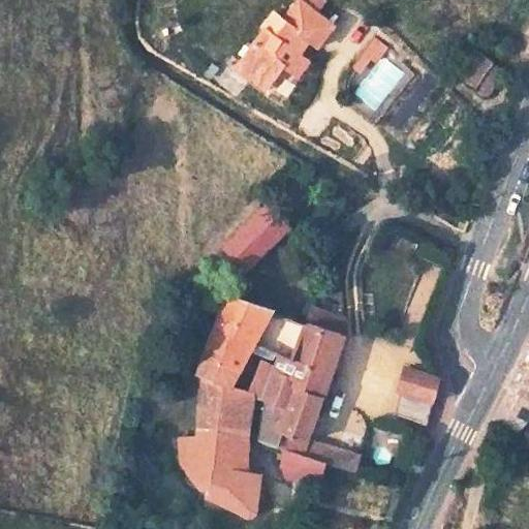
[(266,27),(241,60),(271,81),(283,63),(292,70),(303,58),(300,55),(309,41),(316,48),(333,26),(315,12),(298,0),(297,0),(283,20),(273,12),(262,26),(266,27)]
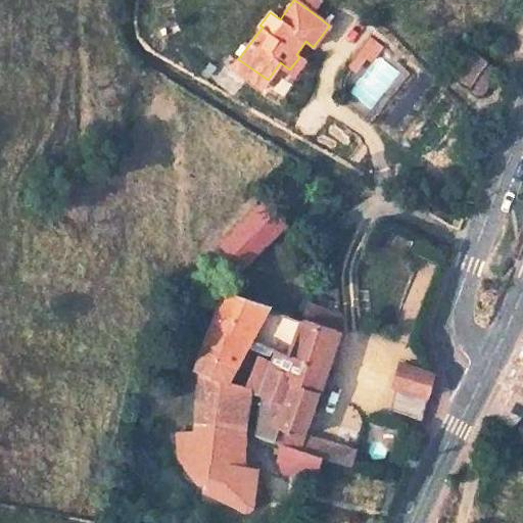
[(316,0),(294,0),(312,12),(319,2),(316,0)]
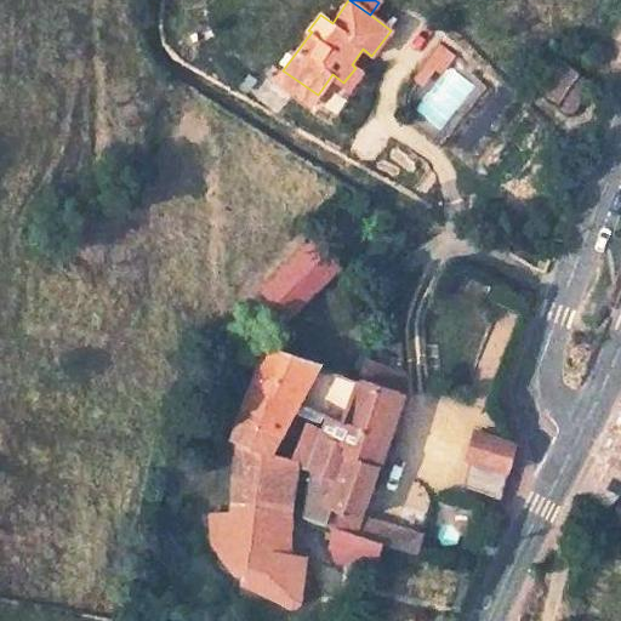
[(459,57),(439,44),(412,79),(421,85),(432,70),(443,79),(448,73),(459,57)]
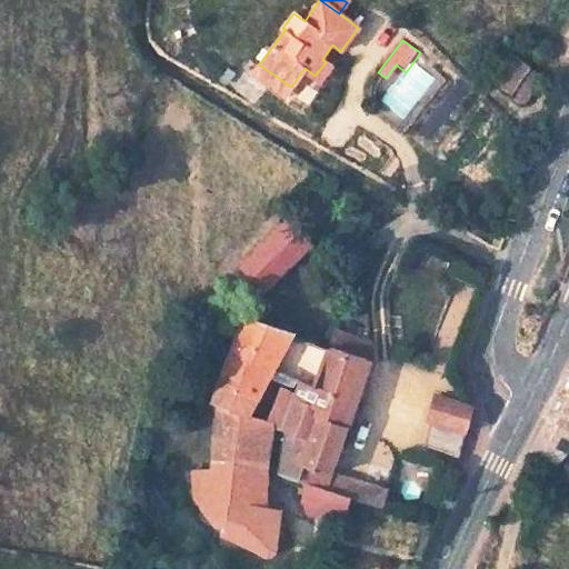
[(511,53),(492,79),(521,102),(540,77),(511,53)]
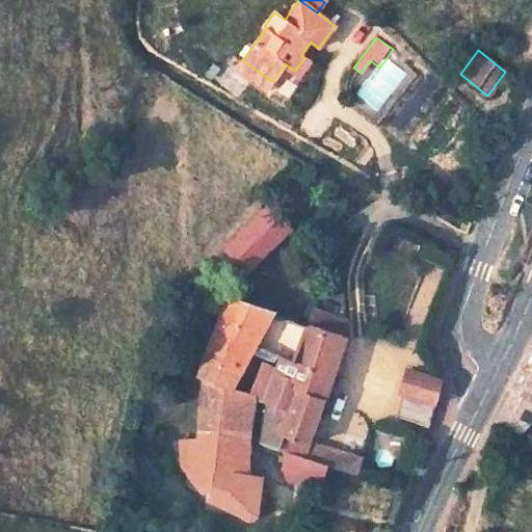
[(304,58),(294,71),(300,76),(311,62),(304,58)]
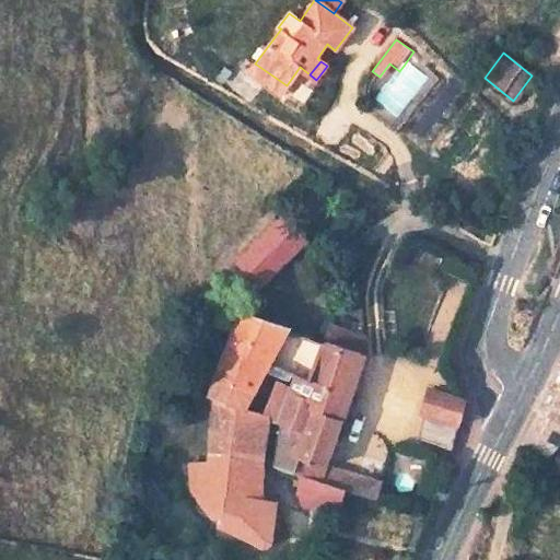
[(255,63),(249,71),(281,93),(287,85),(255,63)]
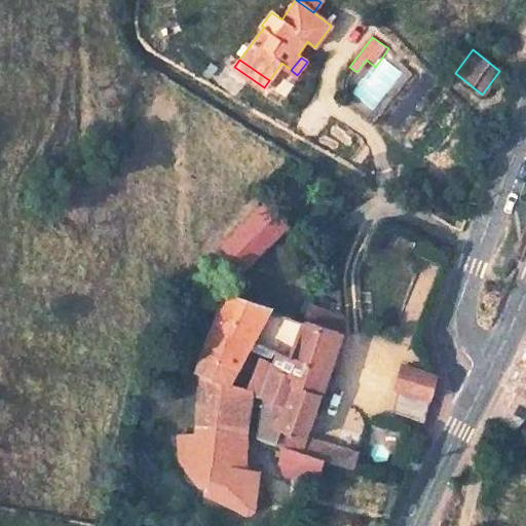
[(263,205),(218,251),(240,271),(288,223),(263,205)]
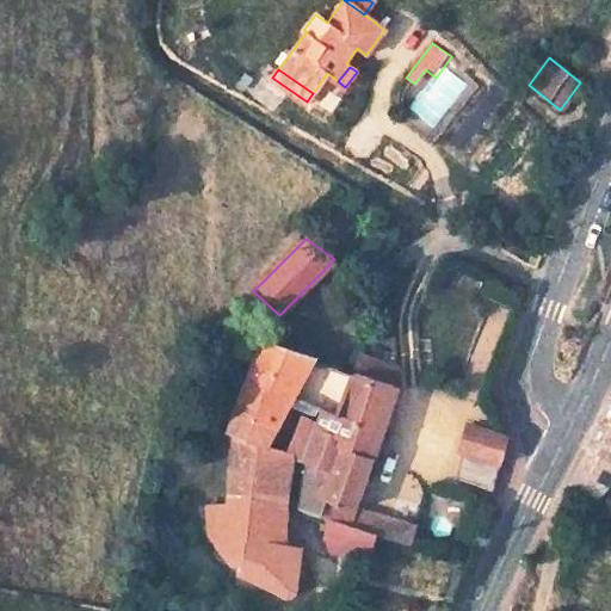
[(488,304),(461,396),(481,402),(508,310),(488,304)]
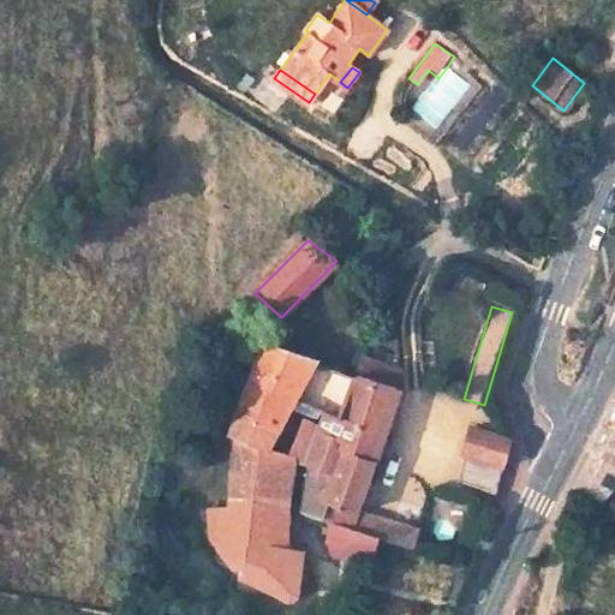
[(264,344),(237,417),(279,431),(296,401),(316,363),(308,359),(294,354),(264,344)]
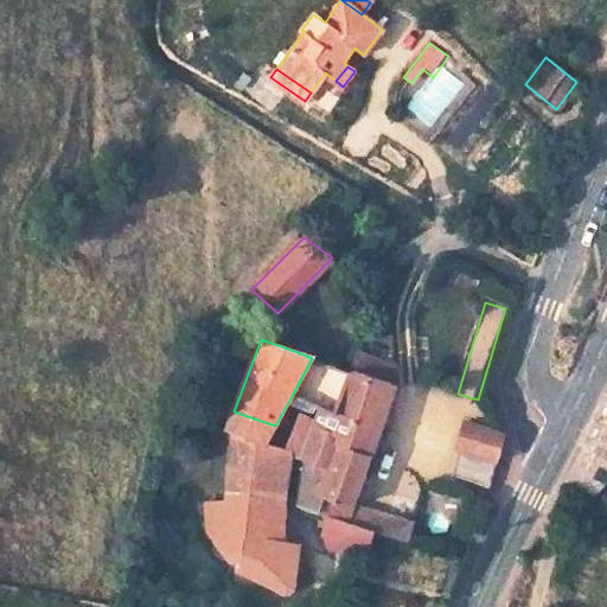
[(294,339),(291,350),(304,355),(308,345),(294,339)]
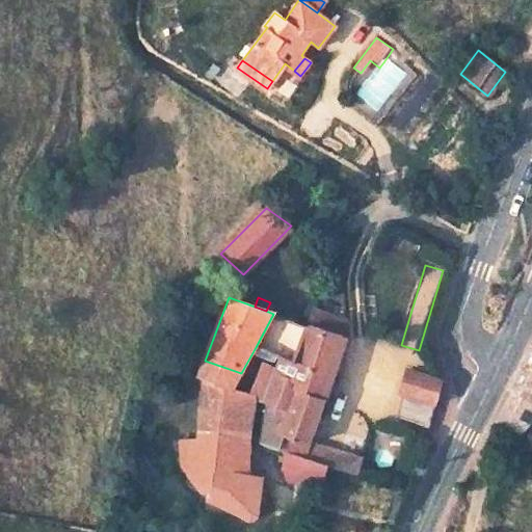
[(313,308),(306,324),(307,325),(338,336),(345,320),(313,308)]
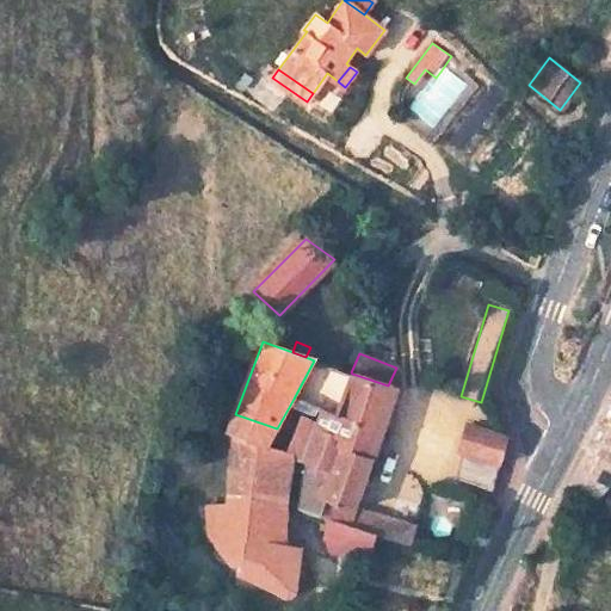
[(314,360),(294,399),(308,403),(329,365),(314,360)]
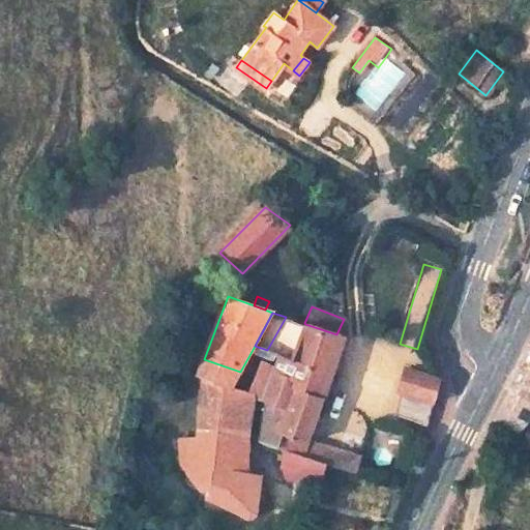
[(286,317),(267,350),(293,361),(305,324),(304,323),(286,317)]
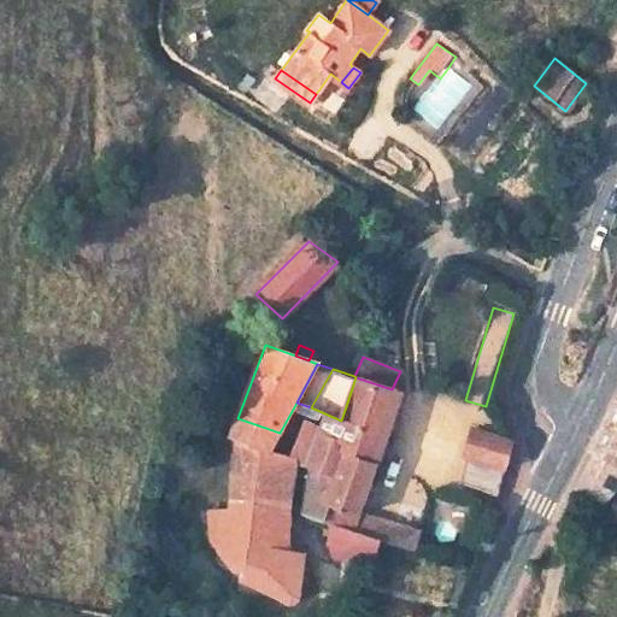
[(303,422),(287,458),(294,460),(310,466),(336,476),(319,519),(333,524),(354,532),(360,513),(376,465),(368,463),(376,433),(386,436),(399,392),(392,389),(356,377),(341,421),(311,407),(303,422)]
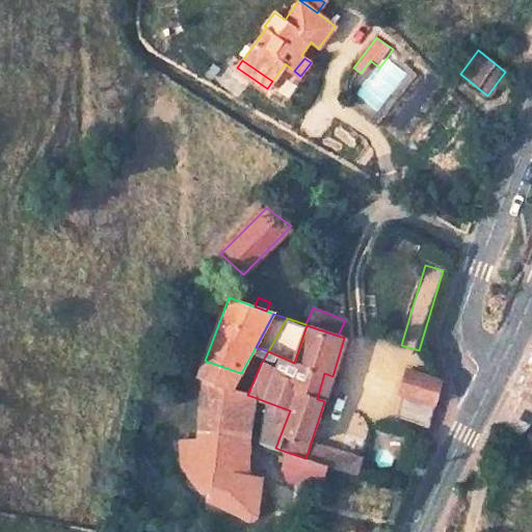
[(522,362),(510,386),(531,399),(531,343),(526,354),(522,362)]
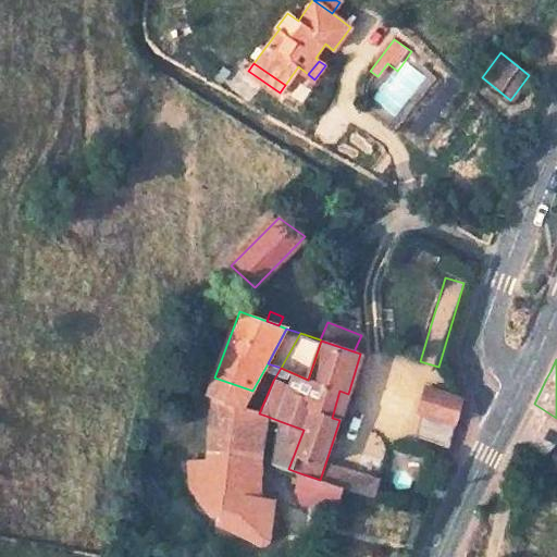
[(434,367),(428,386),(448,393),(453,382),(447,371),(434,367)]
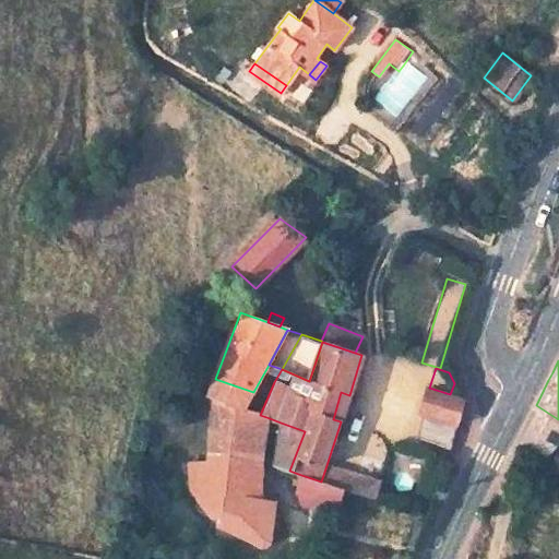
[(215,379),(209,397),(211,397),(244,409),(253,392),(215,379)]
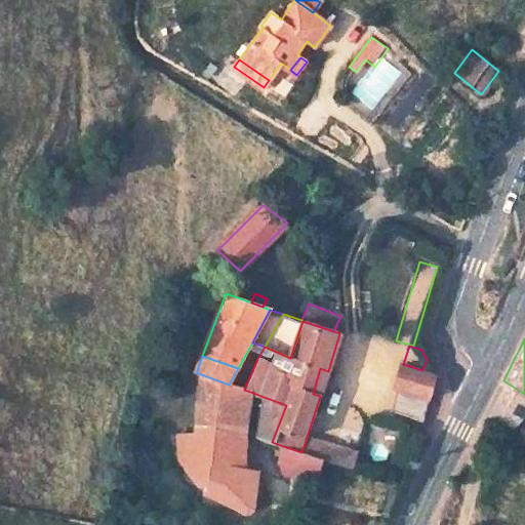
[(403,364),(389,410),(422,420),(425,411),(427,404),(436,375),(422,370),(403,364)]
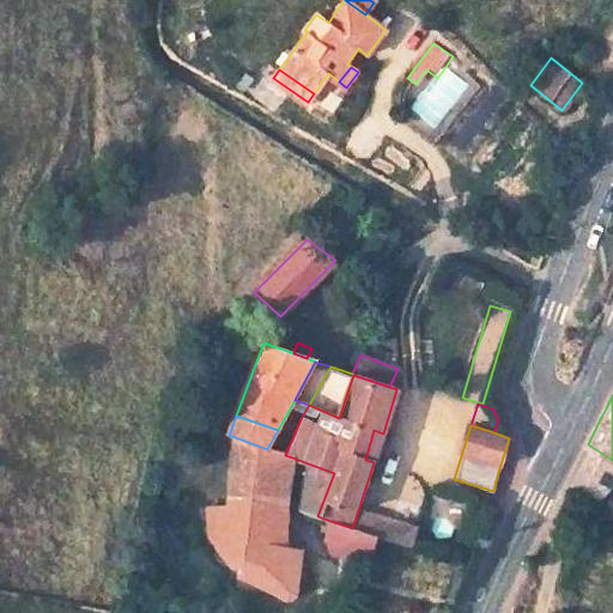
[(374,430),(365,460),(374,462),(383,434),(374,430)]
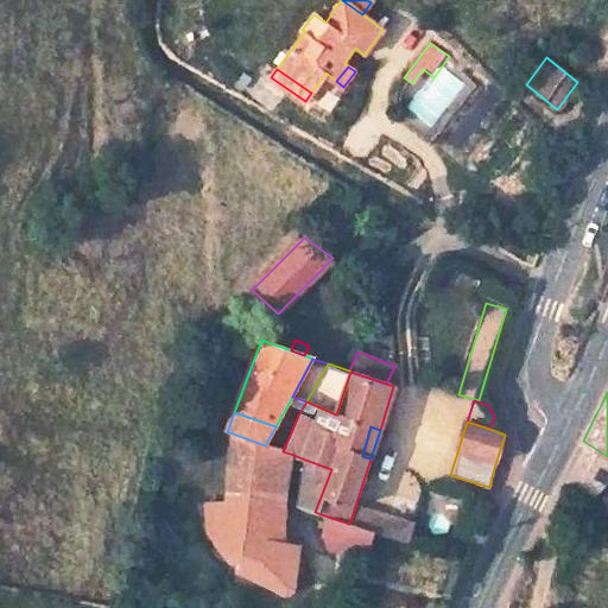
[(229,432),(226,504),(204,506),(207,530),(233,563),(234,569),(283,593),(284,594),(287,594),(291,593),(293,589),(297,565),(301,548),(283,544),(284,501),(290,454),(283,451),(265,445),(229,432)]
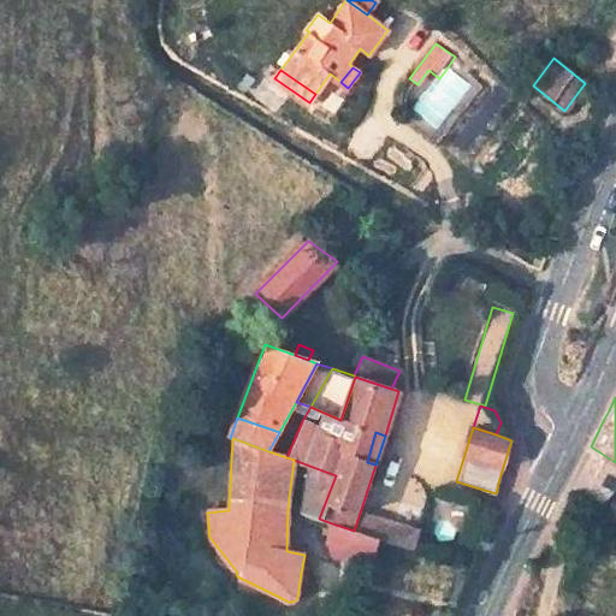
[(309,466),(303,513),(319,519),(336,475),(309,466)]
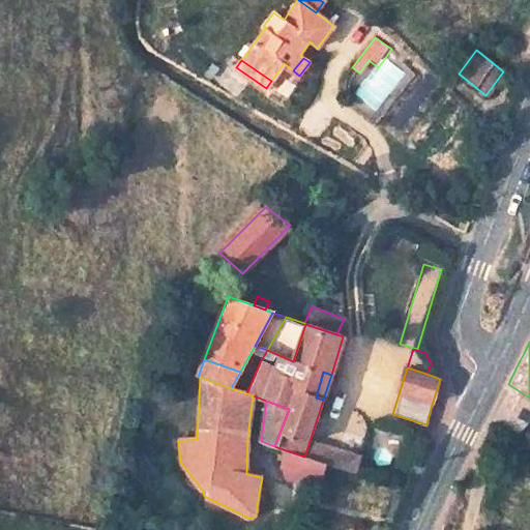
[(371,450),(400,454),(403,429),(375,425),(371,450)]
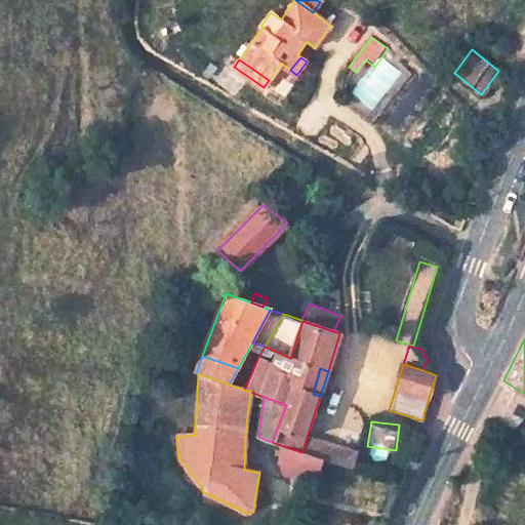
[(307,437),(301,452),(324,459),(351,468),(356,452),(307,437)]
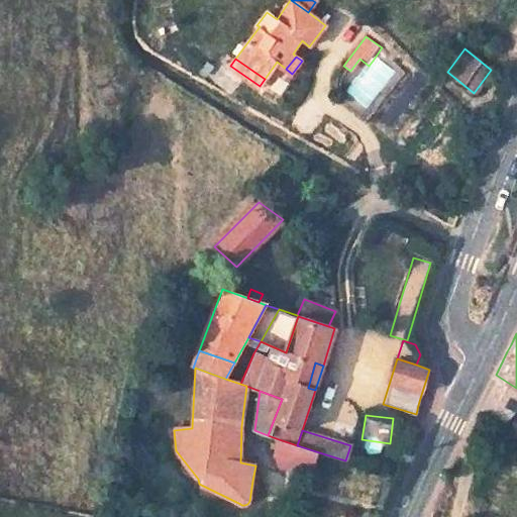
[(279,439),(271,459),(311,473),(319,452),(297,445),(279,439)]
